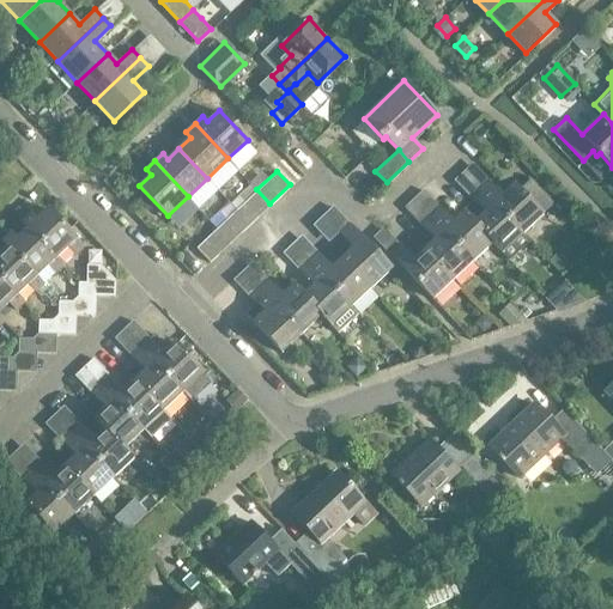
[(487,178),(479,187),(522,232),(542,213),(541,212),(552,202),(529,180),(520,189),(514,183),(503,194),(487,178)]
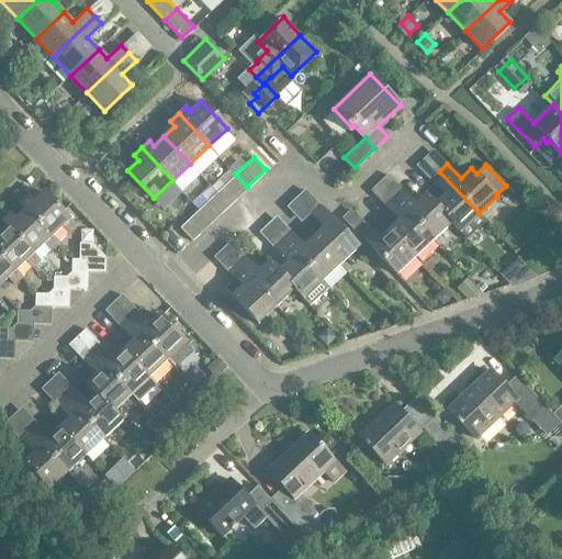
[(439,171),(430,179),(445,193),(436,202),(436,203),(452,220),(452,221),(465,235),(484,219),(479,213),(439,171)]
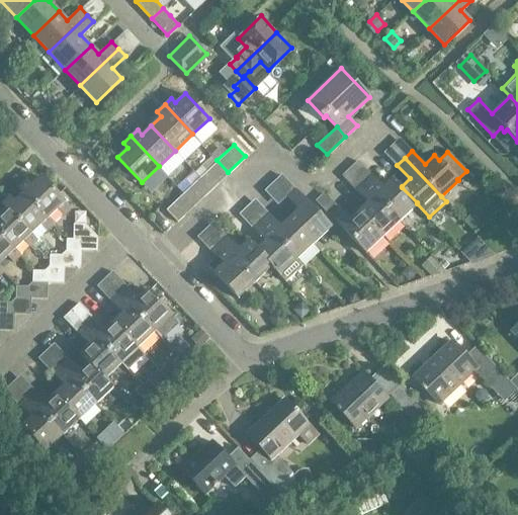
[(363,180),(370,174),(357,159),(350,166),(363,180)]
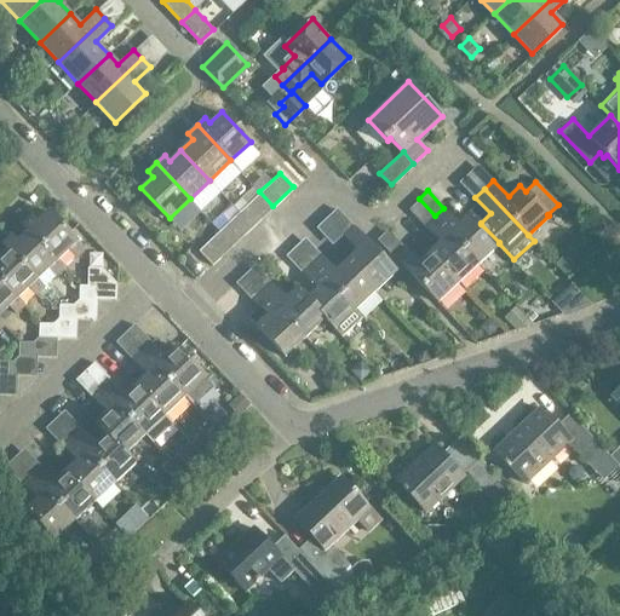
[(273,206),(259,191),(239,211),(252,225),(273,206)]
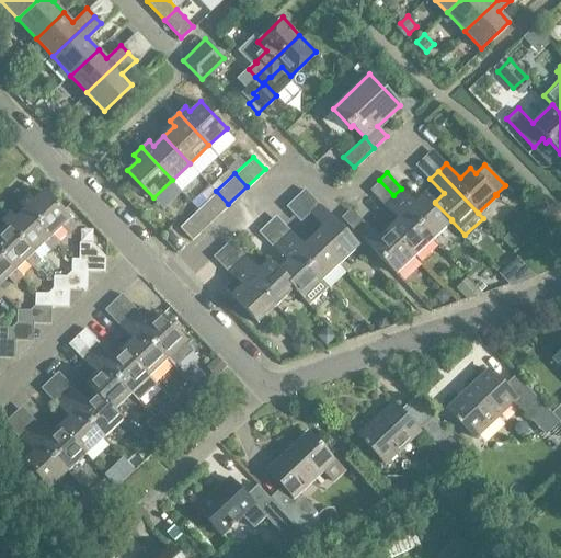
[(401,189),(393,195),(433,237),(451,219),(435,203),(435,202),(425,192),(414,203),(401,189)]
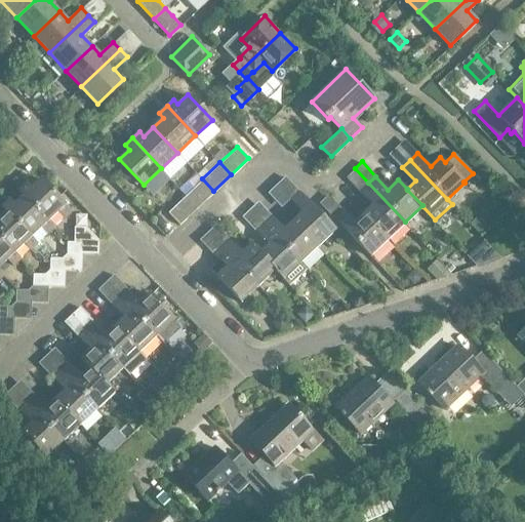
[(71,209),(41,177),(31,188),(26,183),(18,190),(24,194),(24,195),(25,194),(48,219),(58,209),(64,215),(71,209)]
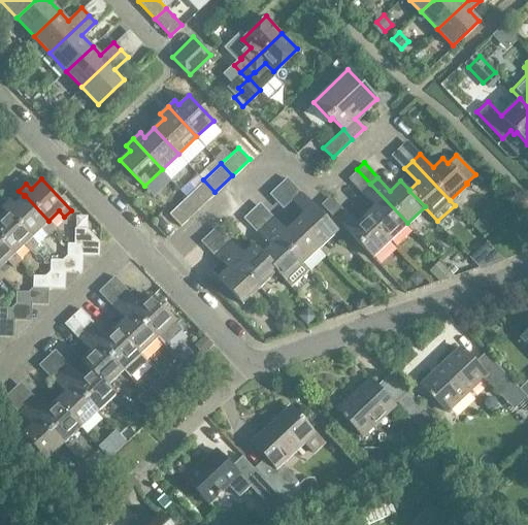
[(195,188),(206,200),(215,192),(203,179),(195,188)]
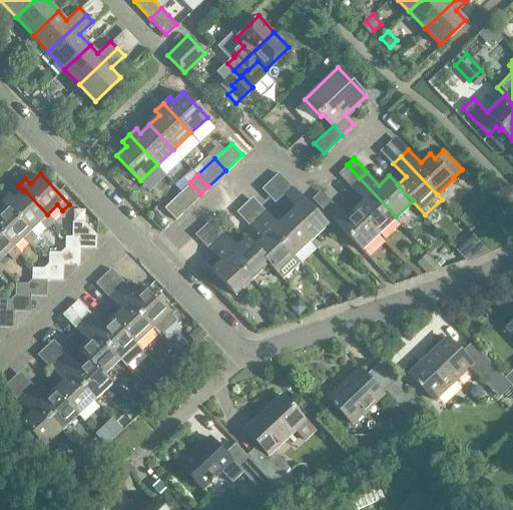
[(396,216),(360,178),(352,186),(364,199),(356,207),(379,232),(396,216)]
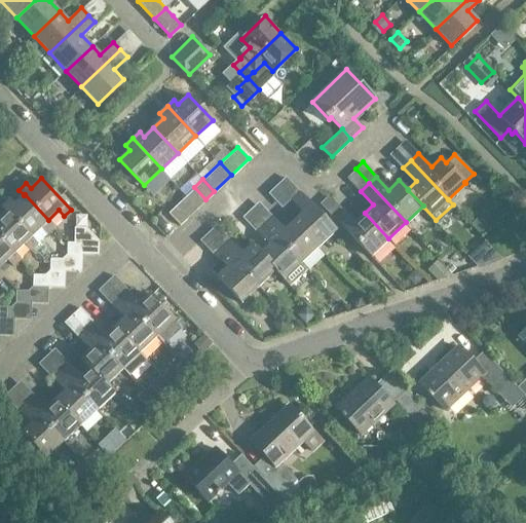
[(298,190),(291,197),(303,212),(294,220),(318,246),(335,229),(298,190)]
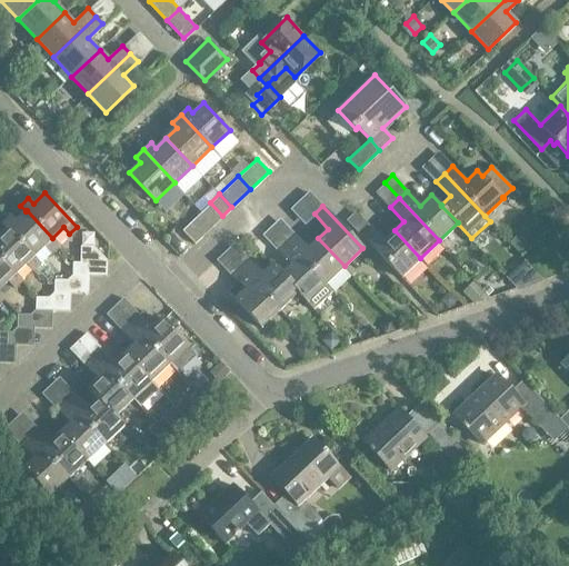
[(26,211),(26,210),(15,220),(10,215),(2,222),(7,228),(8,228),(33,256),(45,245),(51,251),(59,245),(52,238),(27,210),(26,211)]
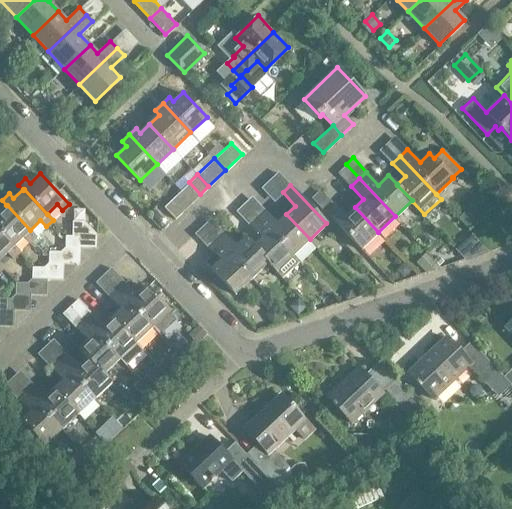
[(191,202),(180,190),(164,206),(175,218),(191,202)]
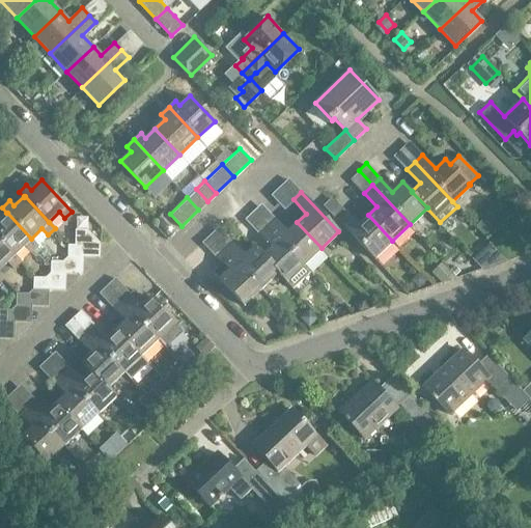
[(358,224),(345,211),(337,218),(374,258),(392,241),(368,215),(358,224)]
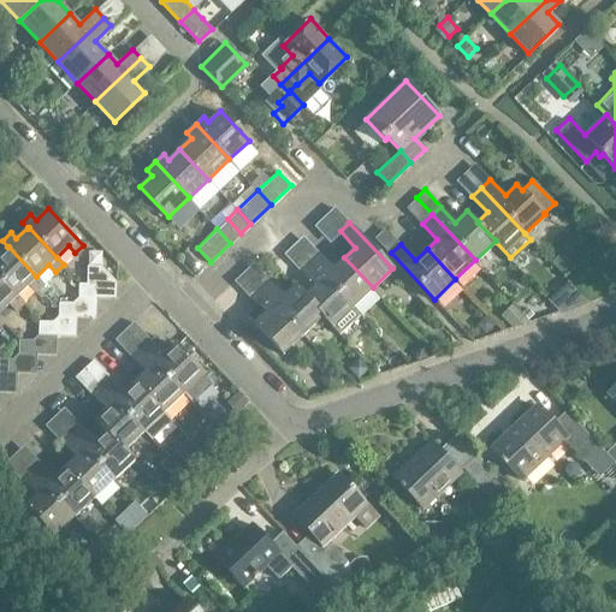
[(9,247),(7,247),(0,253),(0,277),(16,295),(28,284),(35,291),(43,283),(37,277),(36,277),(9,247)]
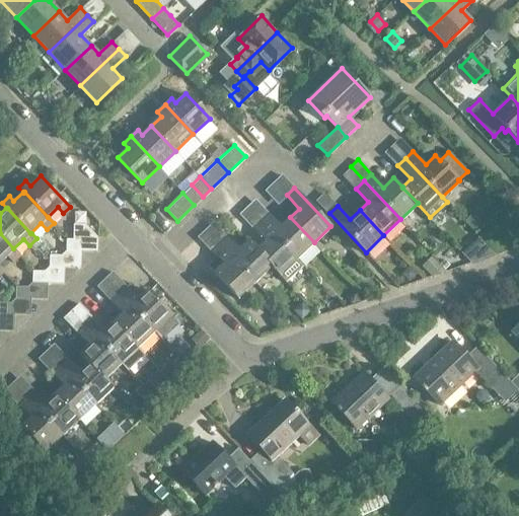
[(474,229),(483,221),(473,212),(464,220),(474,229)]
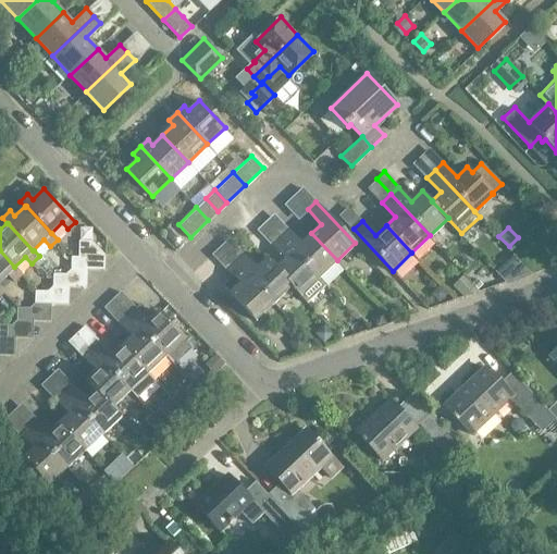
[(287,229),(280,235),(319,277),(337,260),(311,233),(301,243),(287,229)]
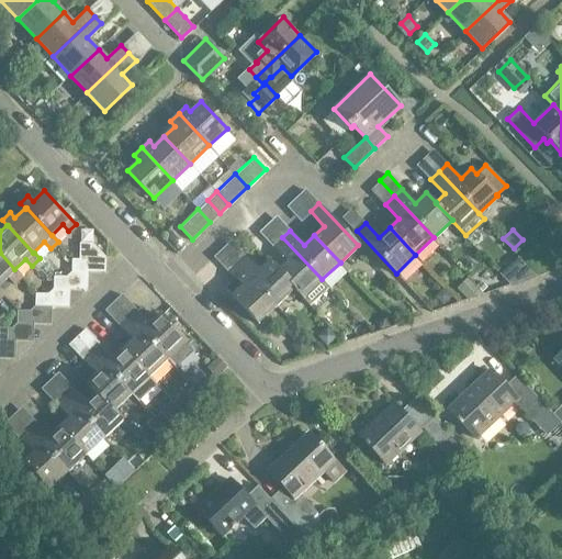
[(322,279),(282,237),(273,246),(288,260),(278,269),(279,269),(278,270),(294,287),(295,288),(294,288),(303,298),(322,279)]
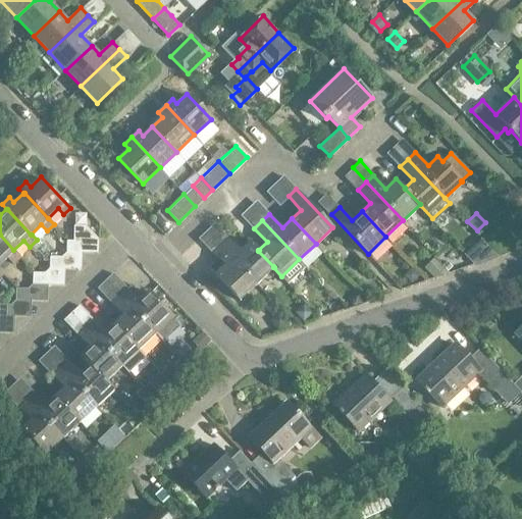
[(0,262),(7,256),(12,262),(19,256),(14,250),(14,251),(13,250),(0,235),(0,262)]
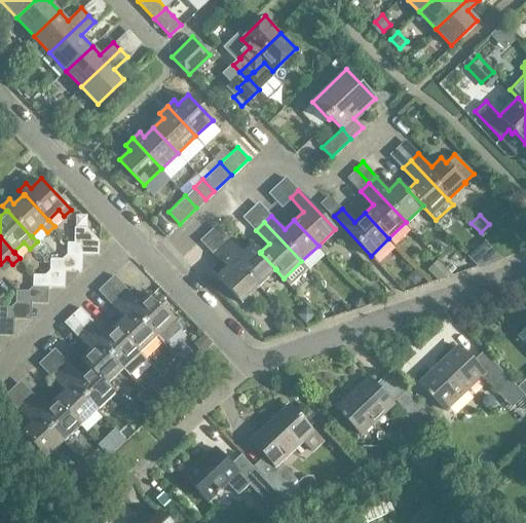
[(241,253),(229,238),(222,246),(259,285),(275,268),(260,253),(261,252),(260,252),(252,243),(241,253)]
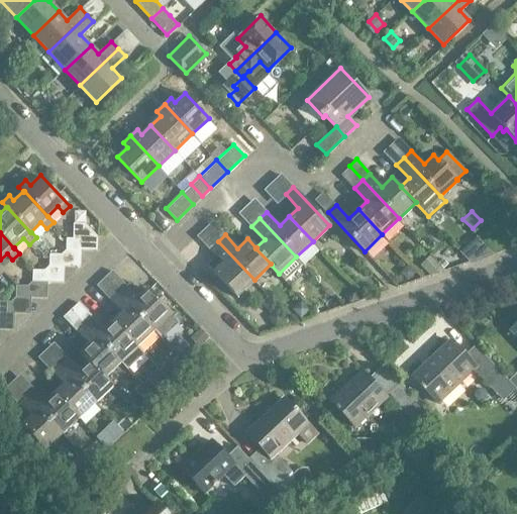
[(459,250),(470,261),(493,251),(477,234),(459,250)]
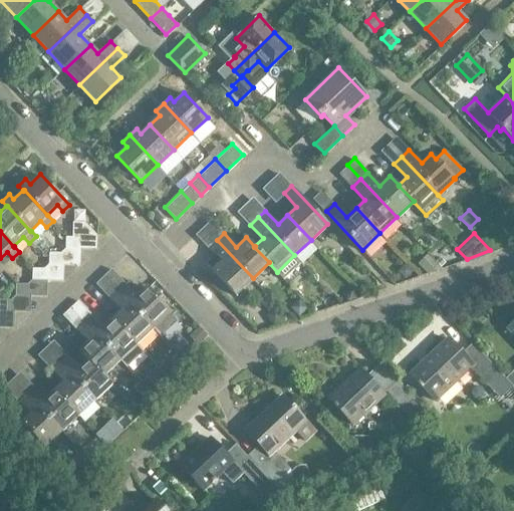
[(65,246),(77,247),(77,236),(72,235),(66,235),(65,246)]
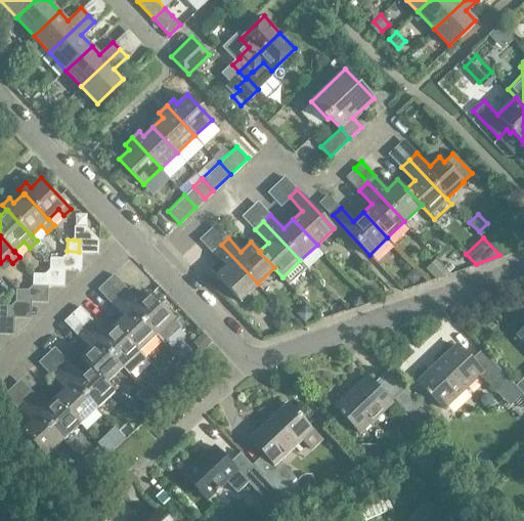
[(221,245),(213,252),(225,266),(216,274),(241,300),(258,284),(221,245)]
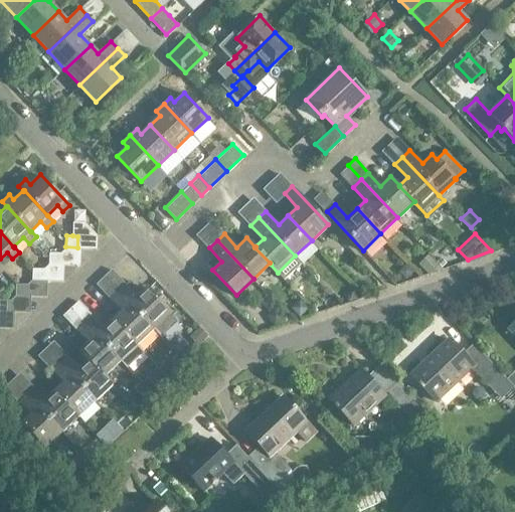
[(49,251),(48,263),(61,263),(61,251),(49,251)]
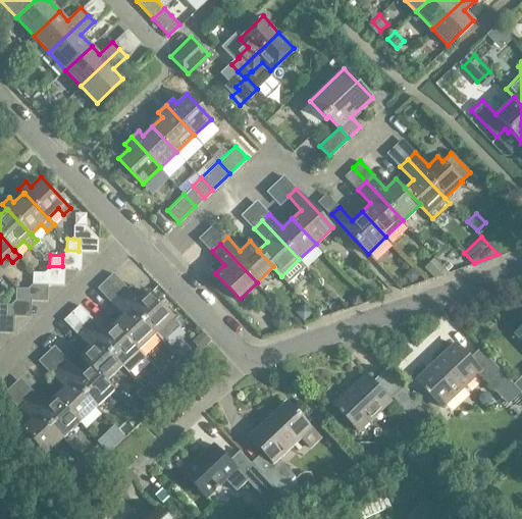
[(434,277),(449,271),(433,257),(424,267),(434,277)]
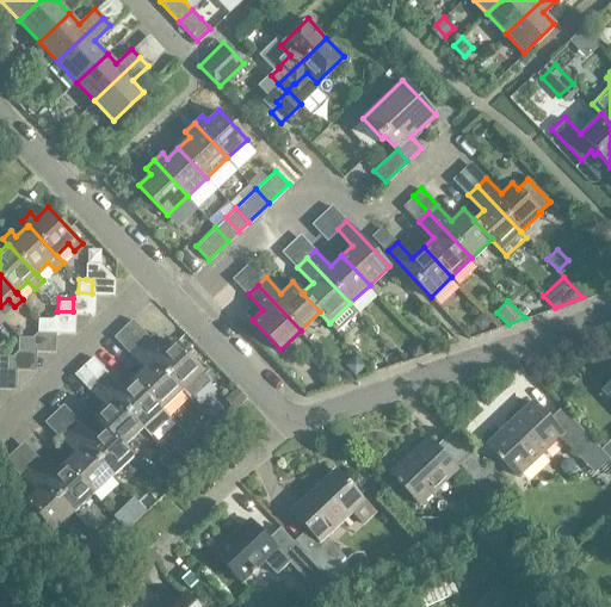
[(53,329),(53,317),(38,316),(38,329),(53,329)]
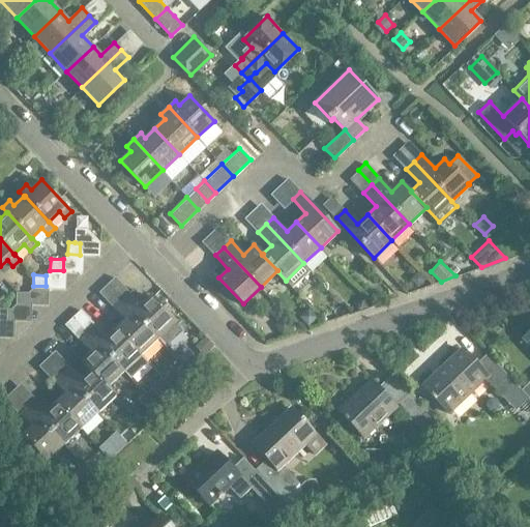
[(121,298),(128,291),(115,276),(107,284),(121,298)]
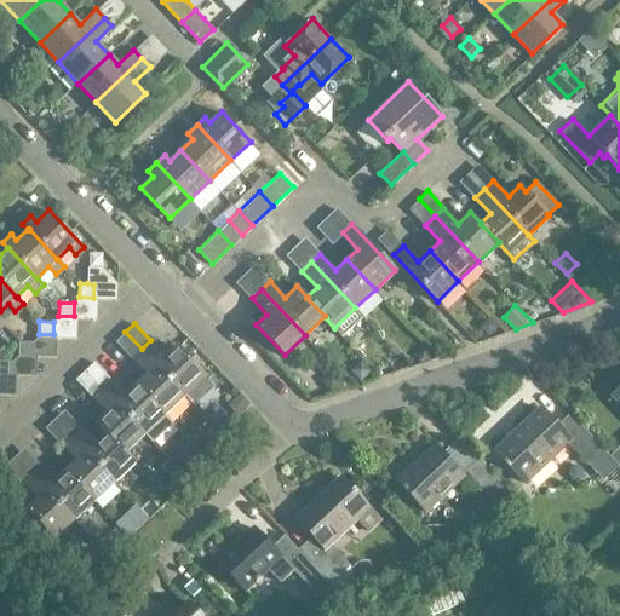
[(33,353),(33,340),(19,340),(18,353),(33,353)]
